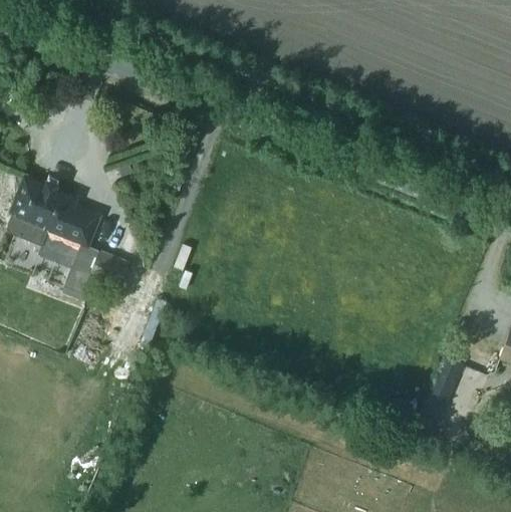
[(69,201),(21,182),(9,212),(45,226),(44,230),(82,245),(92,219),(66,209),(69,201)]
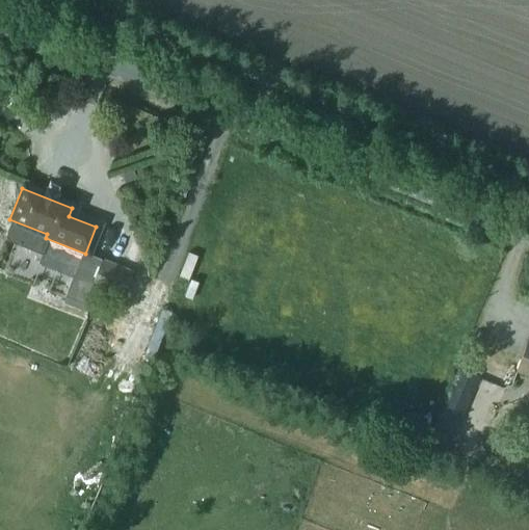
[(71,280),(79,257),(60,249),(51,272),(71,280)]
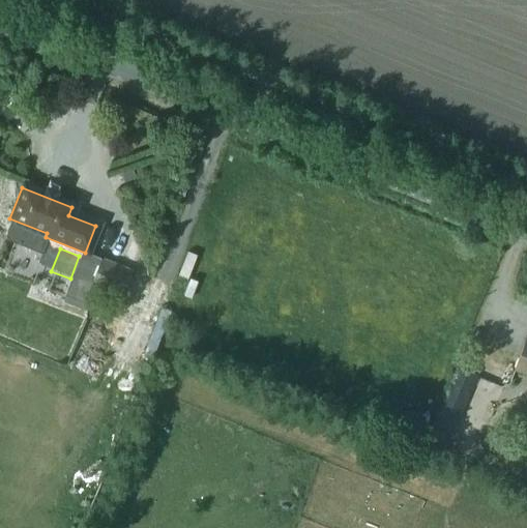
[(97,263),(87,287),(118,299),(127,274),(97,263)]
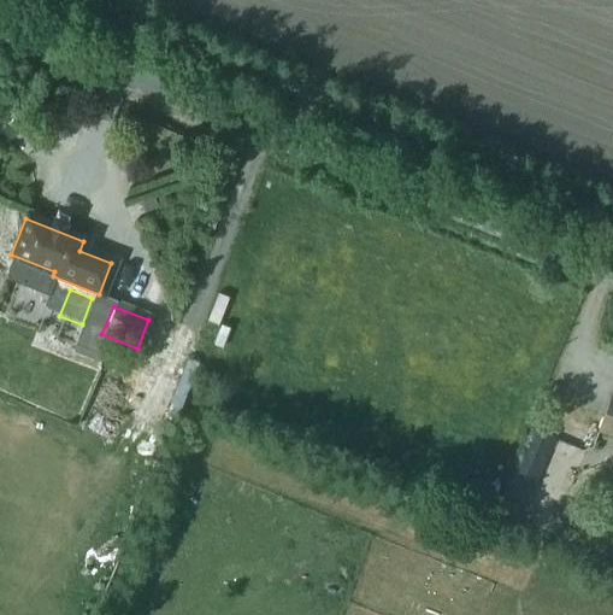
[(612,398),(611,398),(599,432),(612,435),(612,398)]
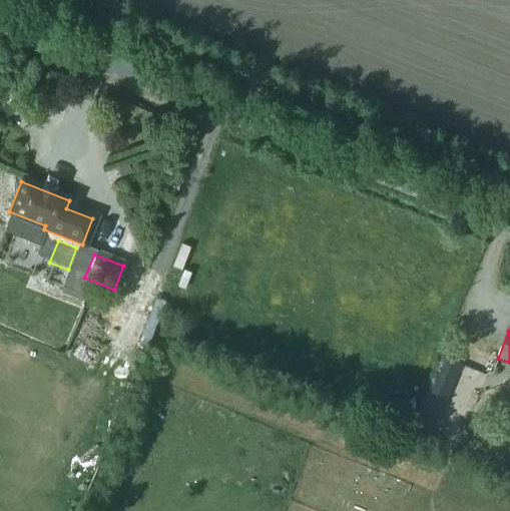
[(439,355),(416,413),(435,421),(458,363),(439,355)]
